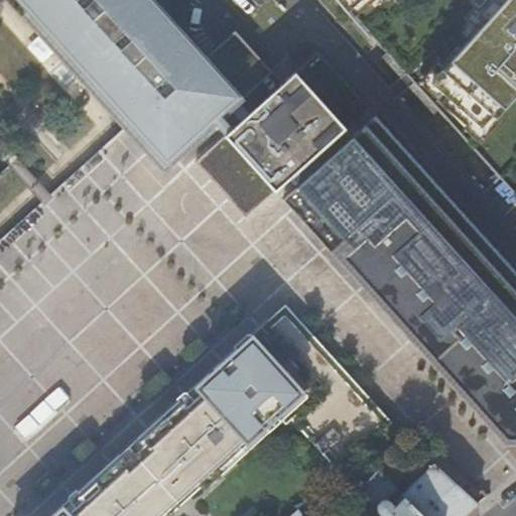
[(206,58),(151,0),(6,0),(126,131),(164,171),(215,125),(272,72),(235,31),(206,58)]
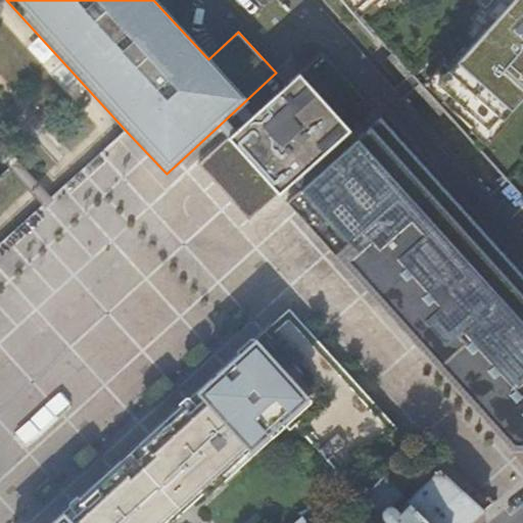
[(342,0),(360,19),(380,0),(342,0)]
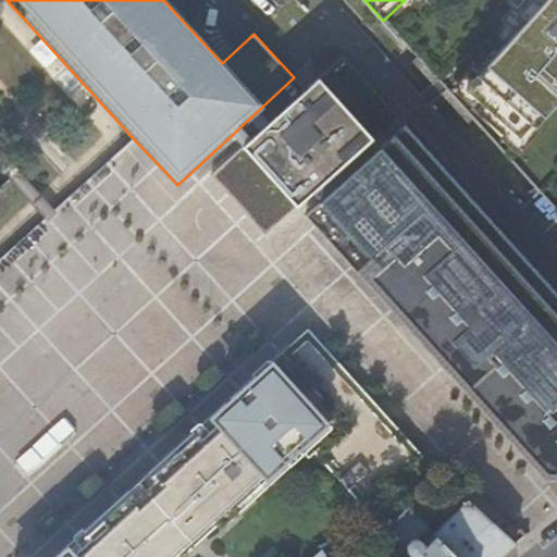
[(556,0),(532,0),(516,20),(522,26),(466,91),(480,104),(473,113),(512,146),(531,125),(535,130),(556,103),(556,0)]
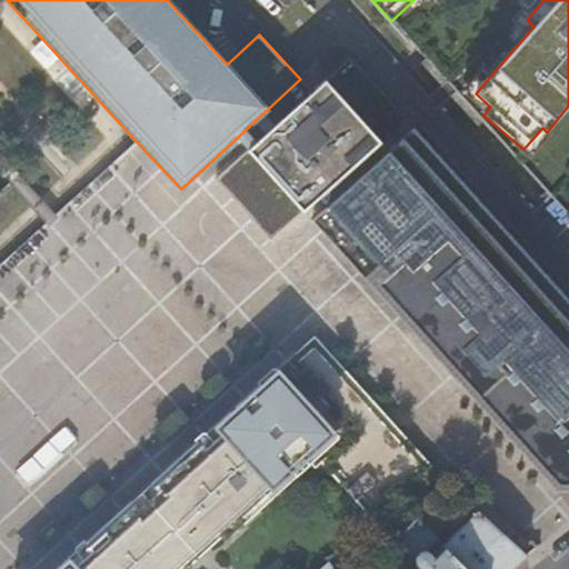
[(326,80),(248,150),(217,180),(272,241),(381,141),(326,80)]
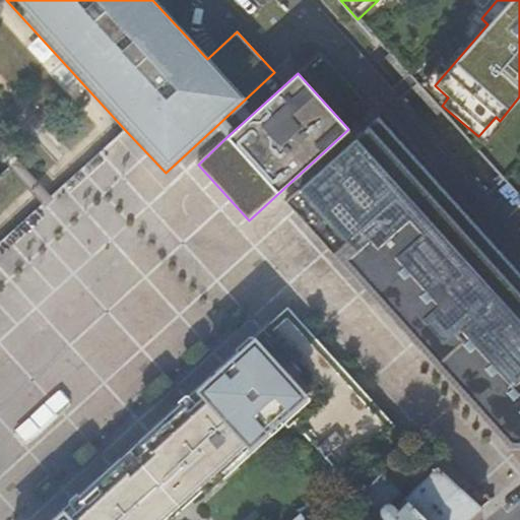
[(348,129),(293,180),(300,188),(285,201),(350,274),(459,394),(509,449),(519,448),(519,272),(379,117),(355,138),(348,129)]
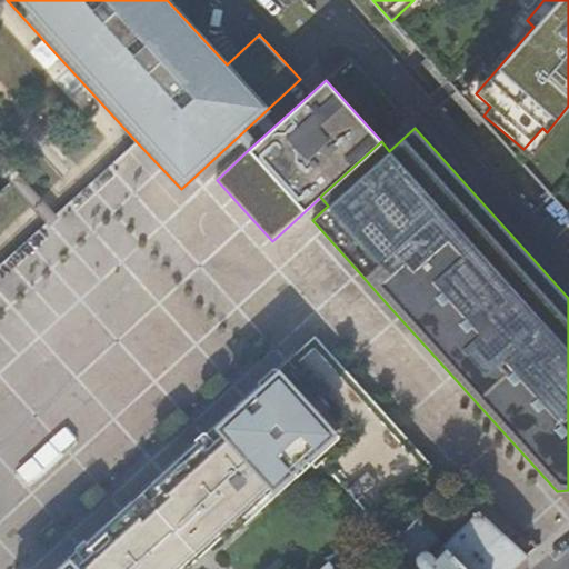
[(390,502),(425,469),(319,353),(307,340),(180,455),(190,466),(251,408),(275,386),(389,501),(390,502)]
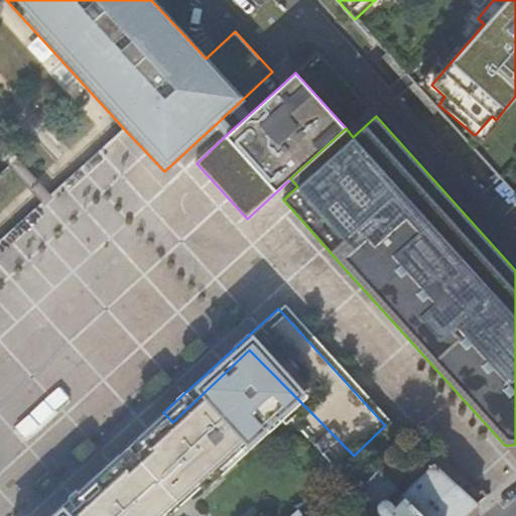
[(342,468),(353,455),(249,350),(228,370),(271,418),(277,413),(333,476),(342,468)]
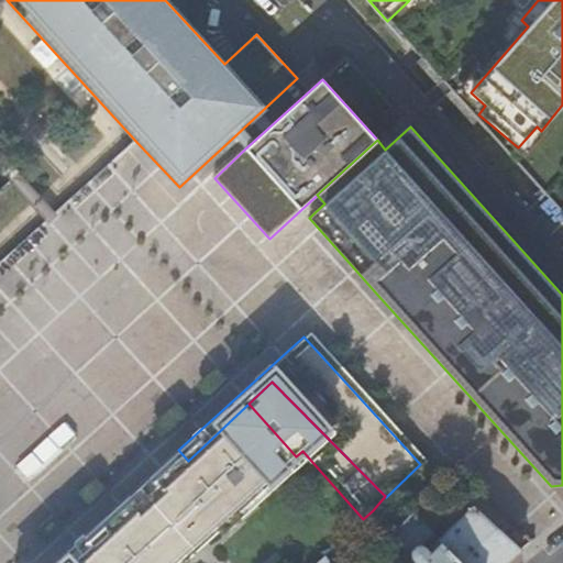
[(296,456),(249,404),(188,461),(235,510),(282,468),(286,473),(299,461),(296,456)]
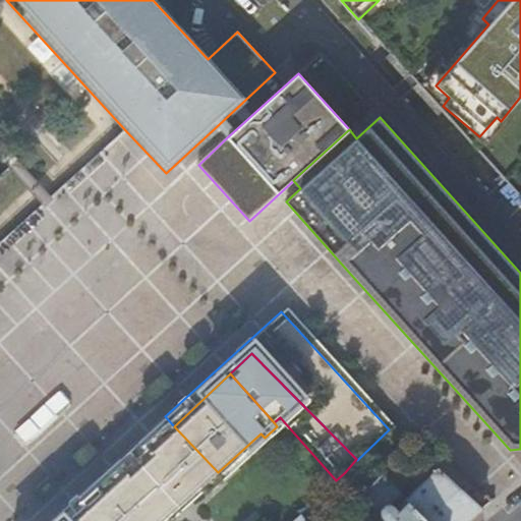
[(165,416),(47,520),(164,520),(196,491),(200,496),(217,481),(213,477),(218,472),(174,426),(165,416)]
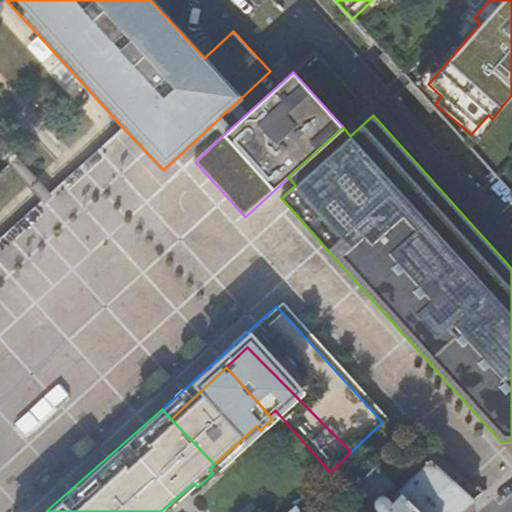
[(371,471),(400,442),(382,422),(351,452),(368,468),(371,471)]
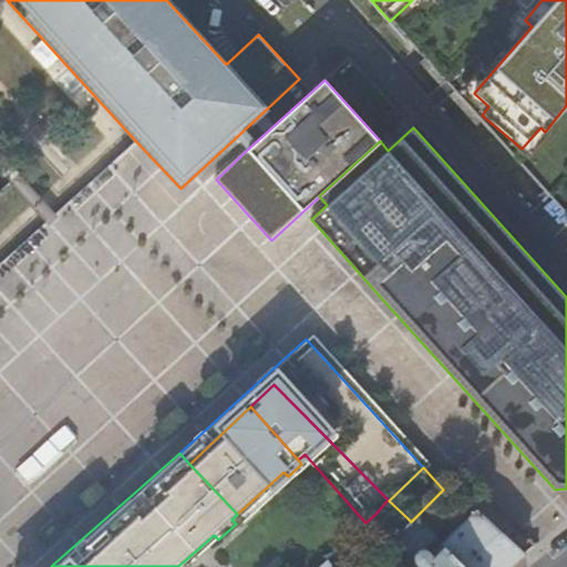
[(402,524),(408,518),(389,501),(388,500),(375,514),(393,532),(400,526),(398,524),(400,522),(402,524)]
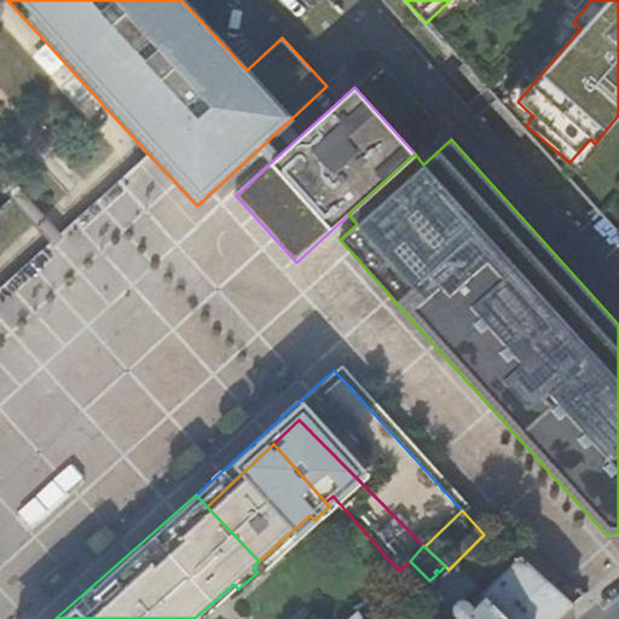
[(497,618),(550,618),(565,607),(513,560),(474,596),(476,599),(497,618)]
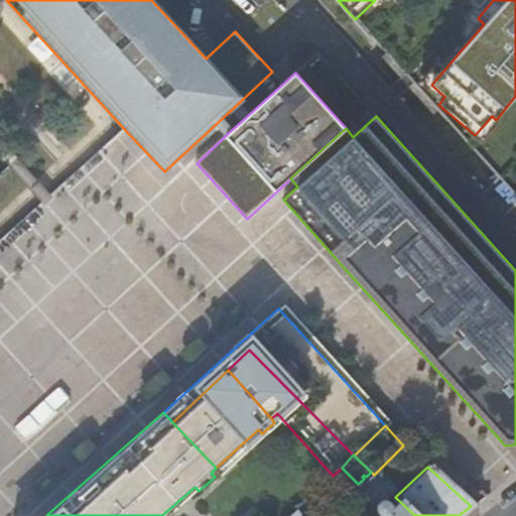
[(414,515),(397,499),(388,508),(383,504),(393,495),(374,475),(371,472),(366,477),(364,475),(362,477),(364,479),(358,484),(359,494),(370,506),(370,507),(370,511),(371,513),(373,515),(414,515)]
